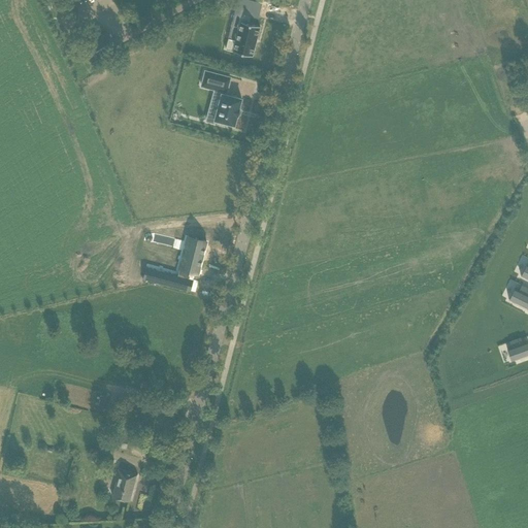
[(228,39),(225,50),(252,57),(260,27),(240,22),(235,40),(228,39)]
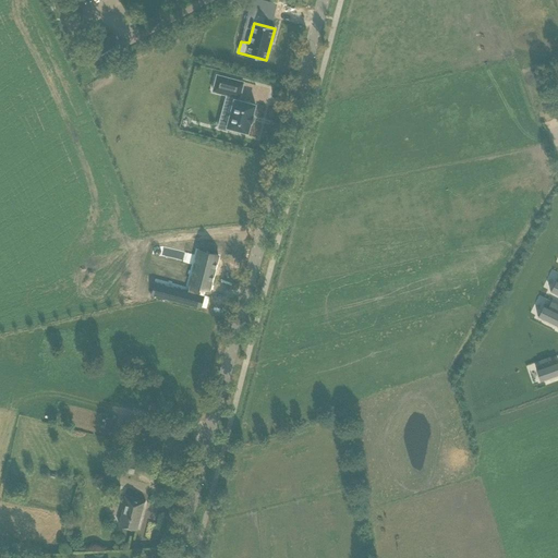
[(104,26),(92,33),(95,38),(106,32),(104,26)]
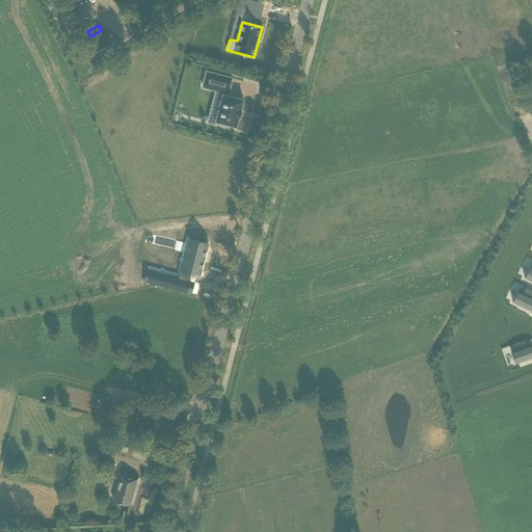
[(232,78),(207,72),(203,86),(216,90),(215,98),(222,100),(218,115),(210,113),(208,122),(216,124),(217,121),(236,126),(239,116),(240,116),(241,109),(243,100),(228,96),(232,78)]
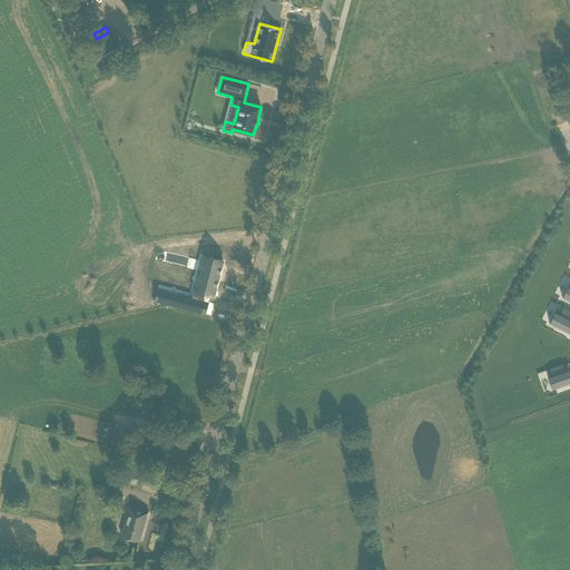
[(156,287),(153,301),(205,315),(208,302),(202,300),(204,293),(208,295),(210,286),(214,287),(216,282),(215,282),(217,274),(219,268),(218,268),(220,259),(200,254),(194,282),(197,283),(195,291),(192,290),(189,296),(175,293),(173,300),(165,297),(167,291),(156,287)]
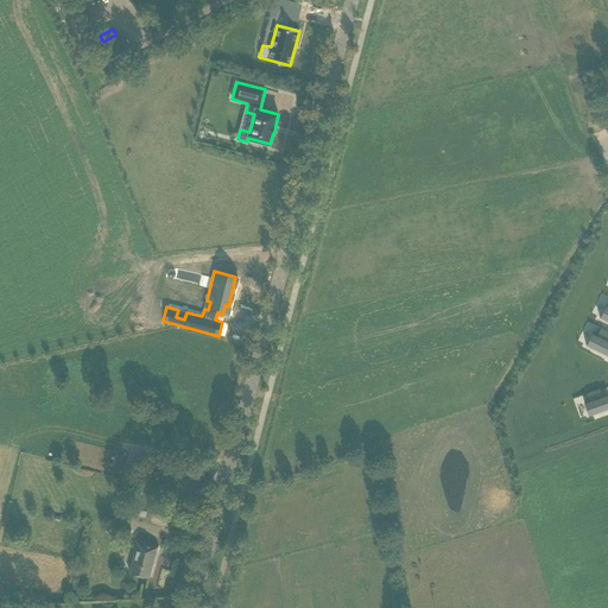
[(593,331),(586,346),(607,356),(607,331),(601,328),(597,334),(593,331)]
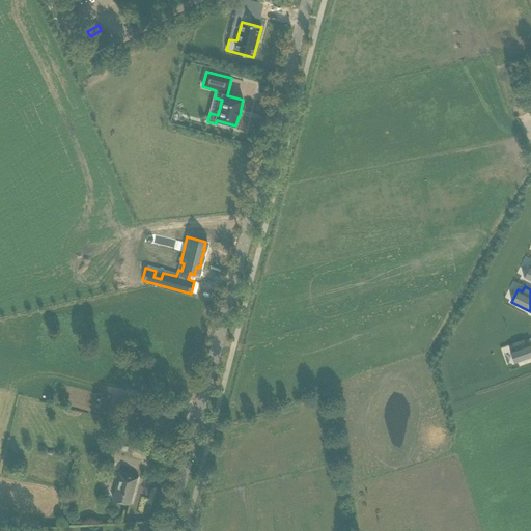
[(514,348),(510,351),(514,363),(530,357),(530,345),(530,343),(526,345),(524,339),(512,343),(514,348)]
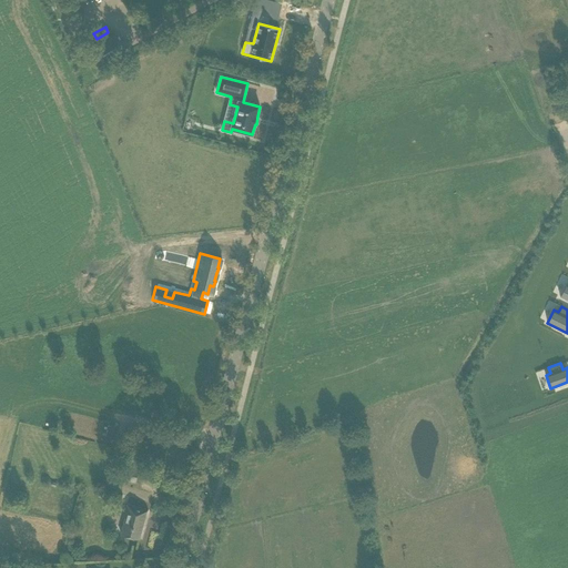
[(122,479),(125,480),(135,483),(139,470),(125,467),(122,479)]
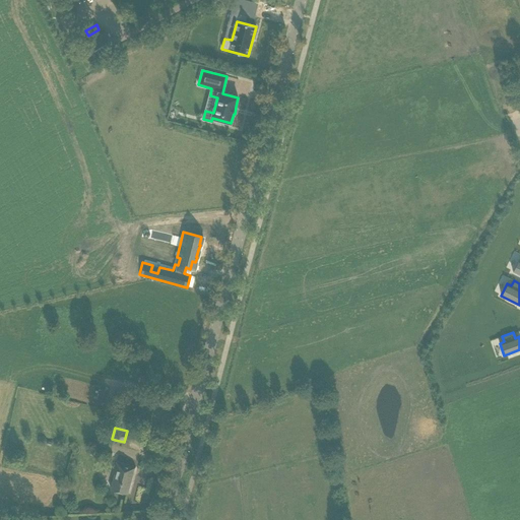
[(111,490),(118,492),(127,494),(135,466),(116,461),(114,470),(116,470),(111,490)]
